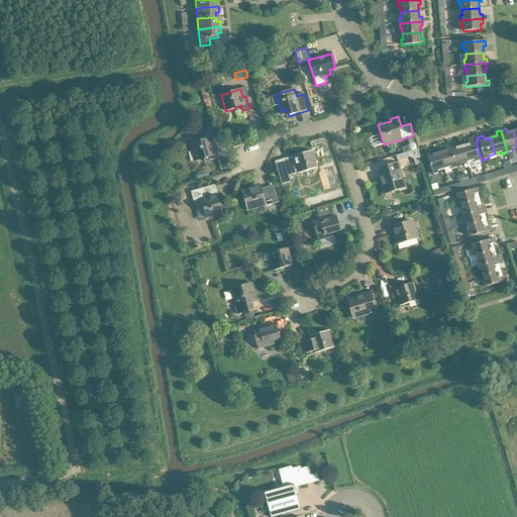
[(210,138),(200,140),(190,143),(195,162),(203,159),(204,162),(218,159),(216,150),(214,150),(210,138)]
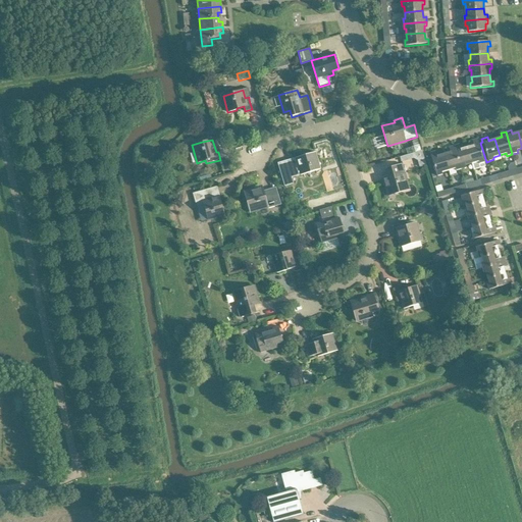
[(486,162),(480,143),(478,143),(478,140),(472,141),(473,145),(467,147),(471,163),(472,163),(474,169),(485,166),(484,162),(486,162)]
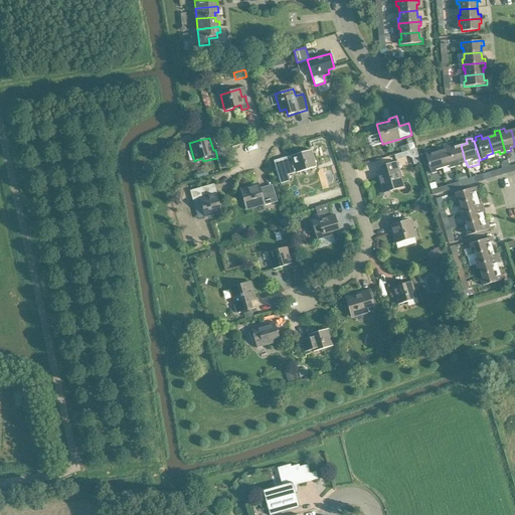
[(465,161),(461,145),(454,147),(453,143),(448,145),(455,167),(460,166),(459,163),(465,161)]
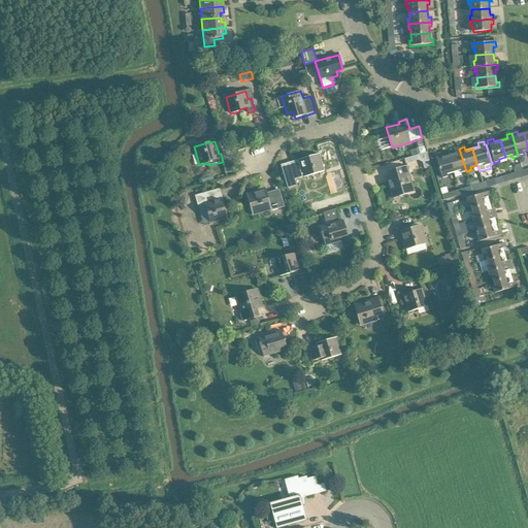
[(461,173),(466,171),(459,149),(454,150),(455,154),(449,156),(454,172),(460,170),(461,173)]
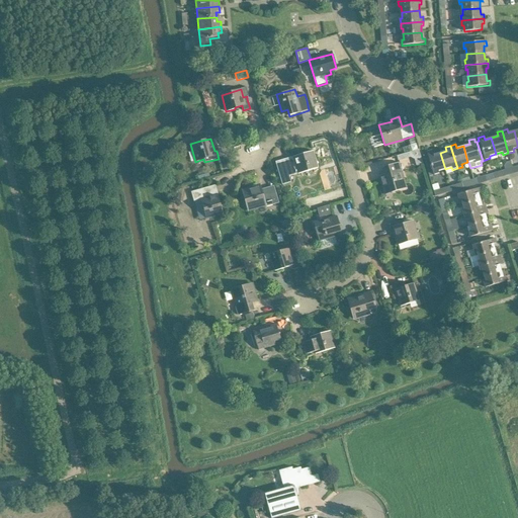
[(419,150),(409,153),(410,157),(414,160),(416,167),(423,165),(419,150)]
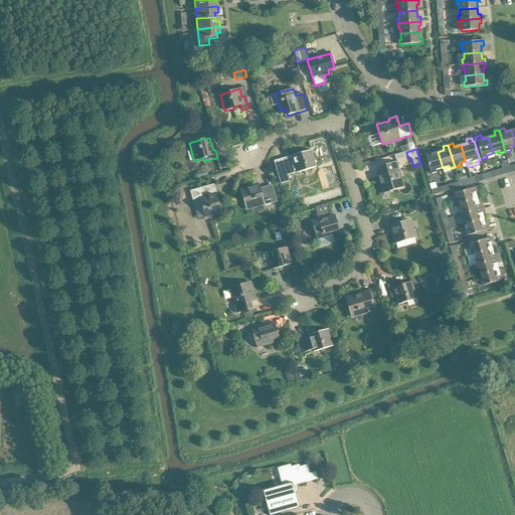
[(296,173),(306,170),(316,167),(311,150),(274,161),(281,184),(290,181),(287,171),(295,169),(296,173)]
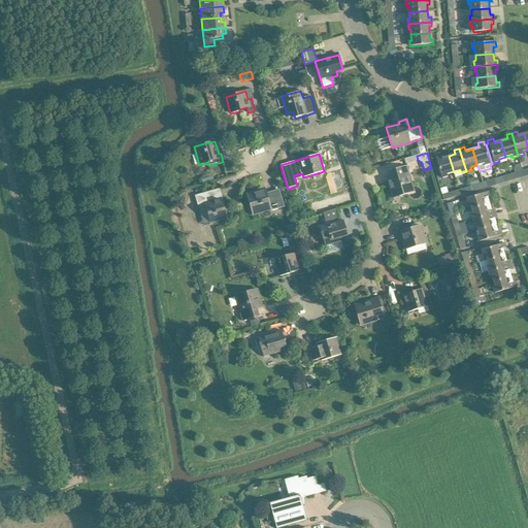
[(454,172),(449,156),(441,158),(440,154),(435,156),(436,158),(432,159),(431,158),(431,159),(437,179),(448,176),(447,174),(454,172)]
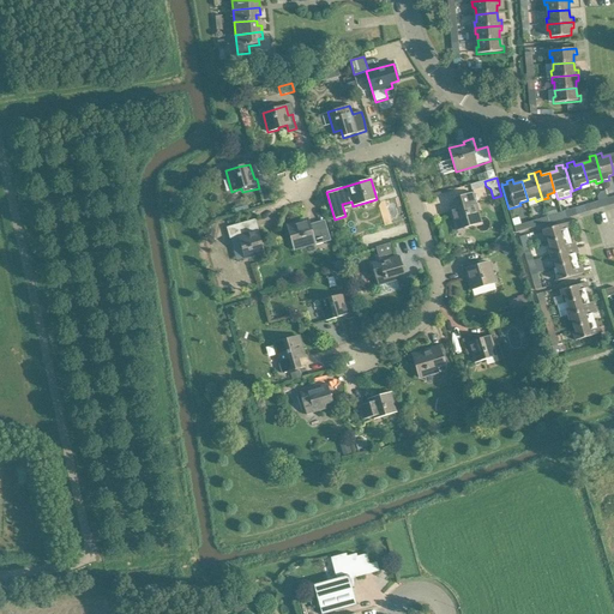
[(457,230),(480,223),(474,203),(476,203),(474,193),(458,198),(461,206),(458,208),(458,210),(451,211),(457,230)]
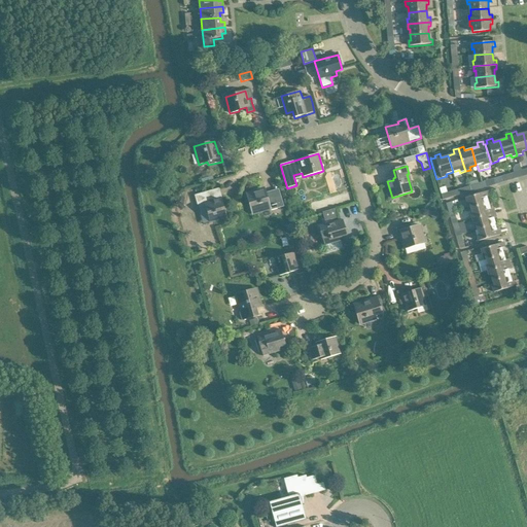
[(523,176),(522,171),(521,171),(519,167),(514,168),(515,173),(510,174),(512,180),(523,176)]
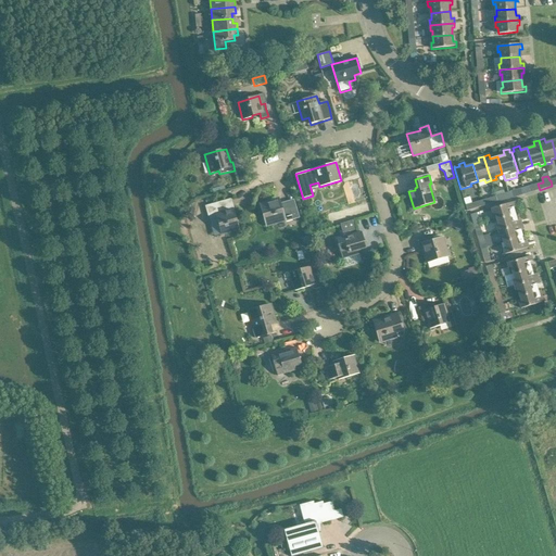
[(527,193),(540,190),(538,184),(525,188),(527,193)]
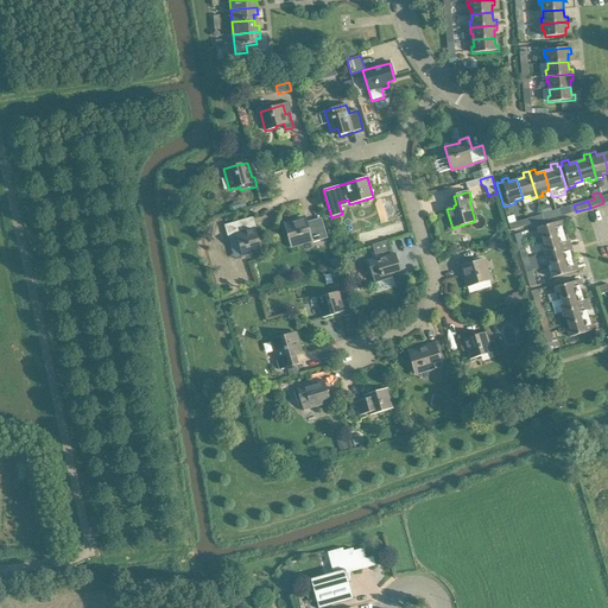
[(557,217),(555,211),(551,213),(549,204),(540,208),(543,215),(542,215),(544,221),(557,217)]
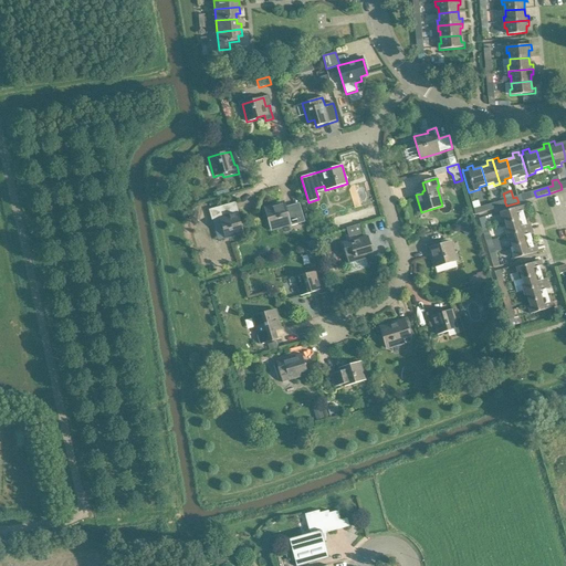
[(516,197),(519,202),(532,198),(530,192),(516,197)]
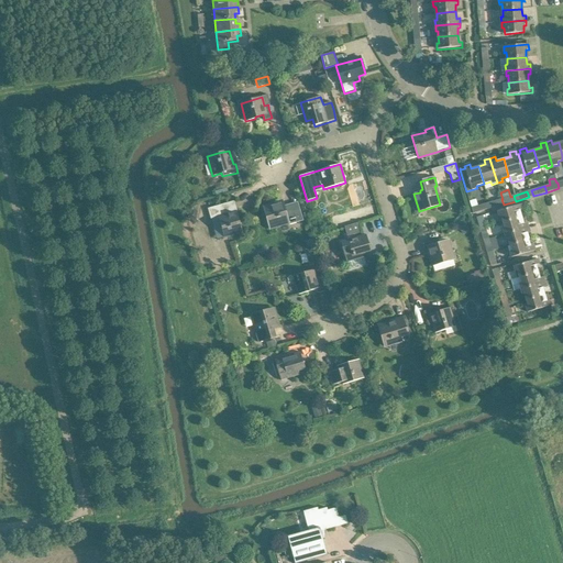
[(490,209),(504,205),(501,199),(489,202),(490,209)]
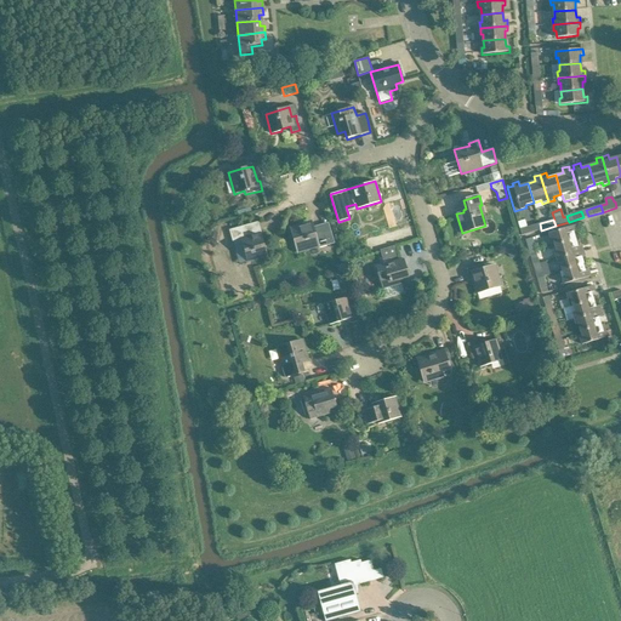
[(258,222),(246,226),(228,231),(232,243),(240,240),(246,263),(268,256),(258,222)]
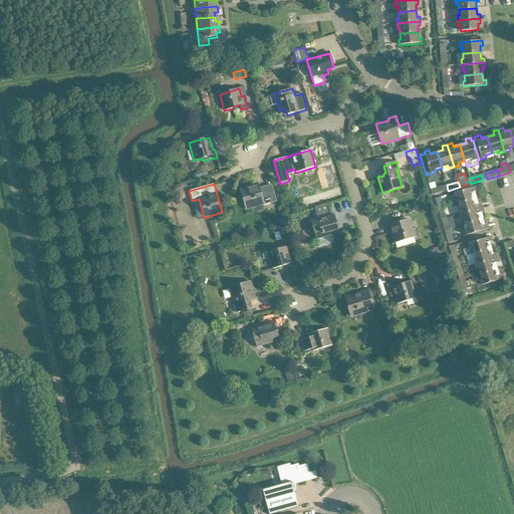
[(272,187),(259,190),(257,191),(256,185),(240,189),(246,209),(263,204),(263,206),(277,202),(272,187)]
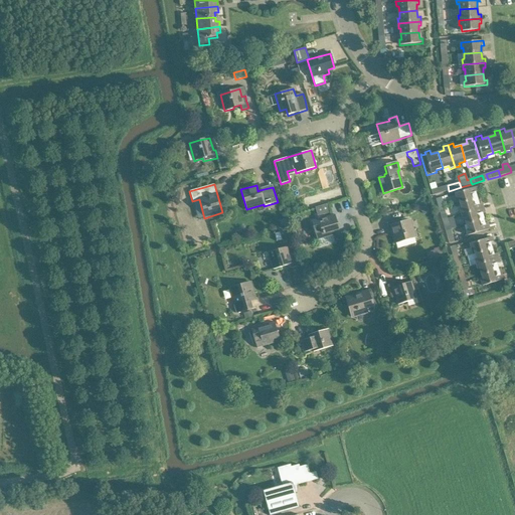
[(433,195),(449,191),(448,185),(431,190),(433,195)]
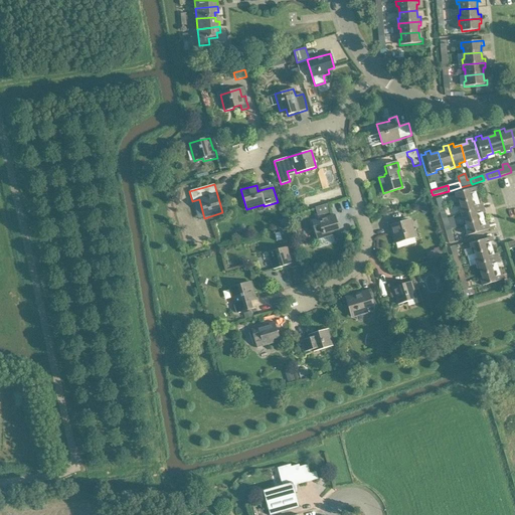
[(460,203),(477,198),(476,192),(478,191),(477,187),(455,193),(457,198),(458,198),(460,203)]
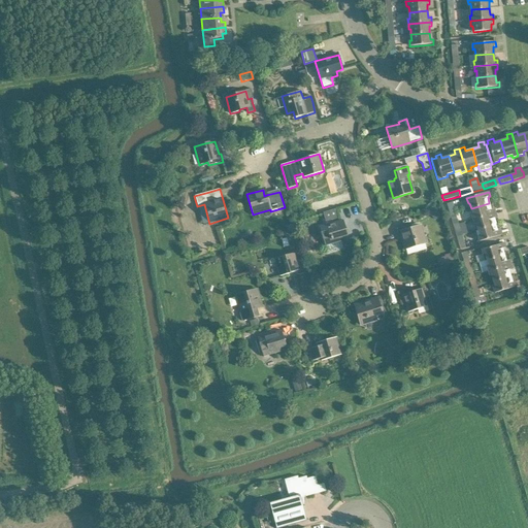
[(450,216),(455,213),(452,202),(447,204),(450,216)]
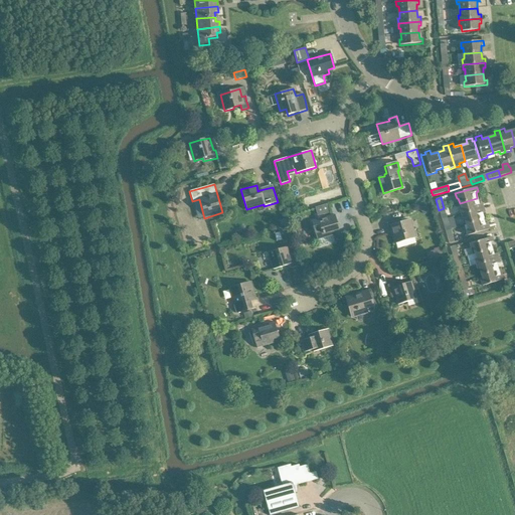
[(461,214),(483,208),(482,204),(479,204),(477,198),(460,203),(462,209),(460,210),(461,214)]
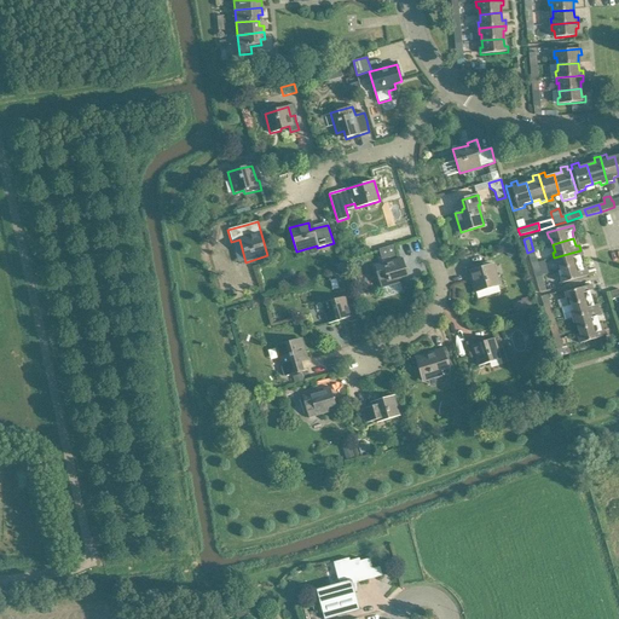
[(397,254),(394,243),(379,248),(382,258),(397,254)]
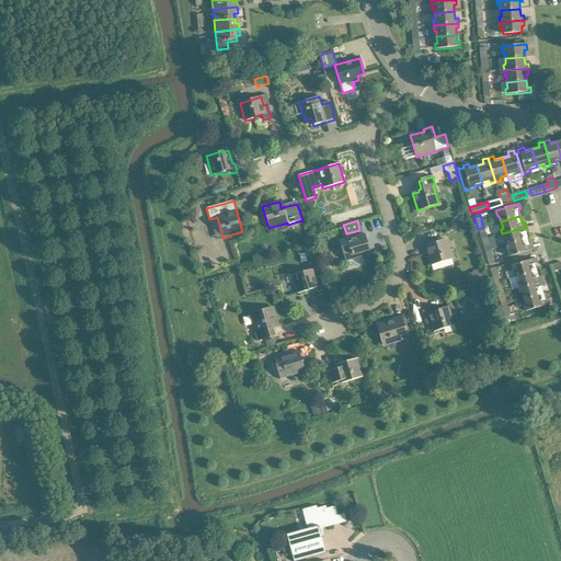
[(461,232),(465,227),(459,224),(456,229),(461,232)]
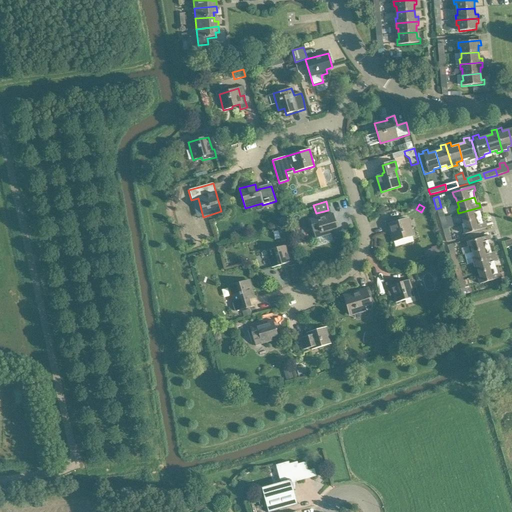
[(439,219),(444,217),(441,207),(436,209),(439,219)]
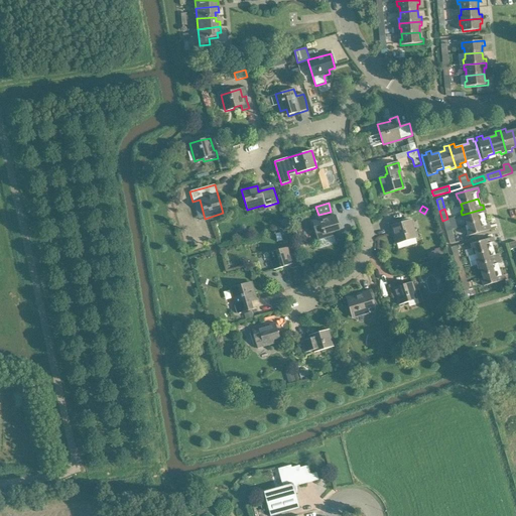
[(467,225),(485,220),(483,214),(485,213),(484,209),(462,215),(464,220),(465,219),(467,225)]
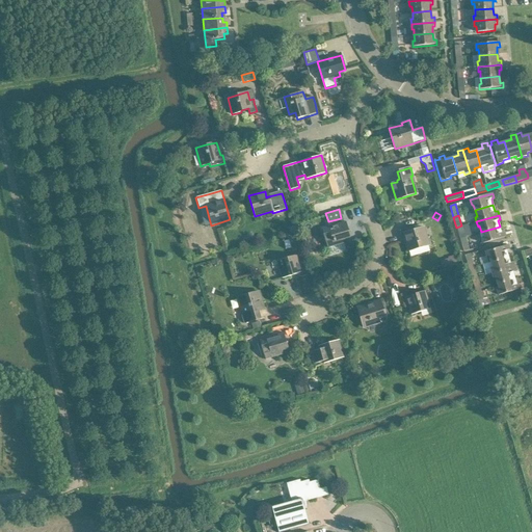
[(346,222),(336,225),(322,230),(325,238),(327,248),(345,243),(343,237),(350,235),(346,222)]
